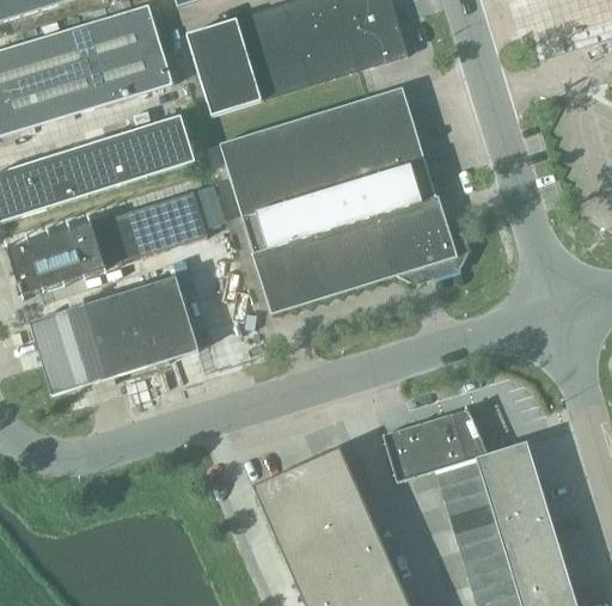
[(0,0),(0,19),(62,0),(0,0)]
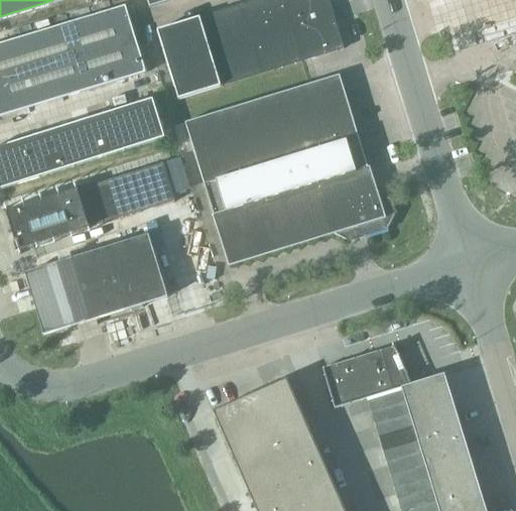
[(244,0),(200,14),(202,21),(183,27),(163,25),(157,26),(178,96),(345,45),(331,0),(244,0)]
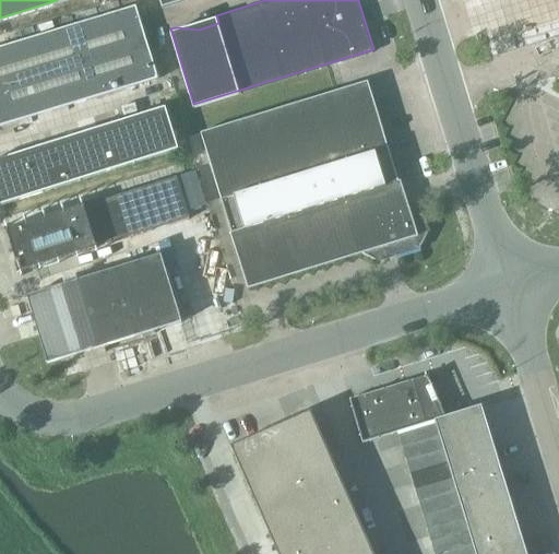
[(135,3),(0,44),(0,122),(157,74),(135,3)]
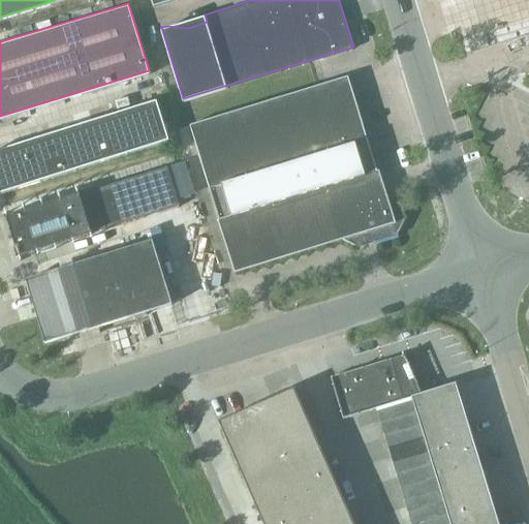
[(377,168),(348,73),(190,122),(219,217),(236,270),(343,236),(355,243),(399,229),(405,217),(400,201),(387,194),(379,167),(377,168)]
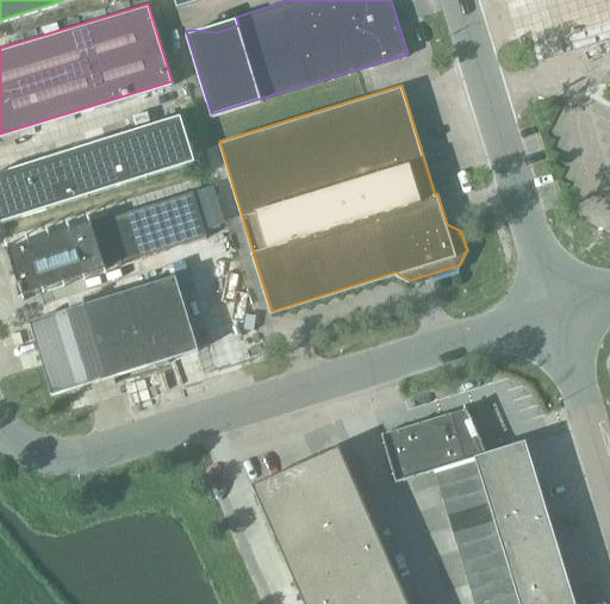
[(181,113),(0,169),(0,219),(195,159),(181,113)]
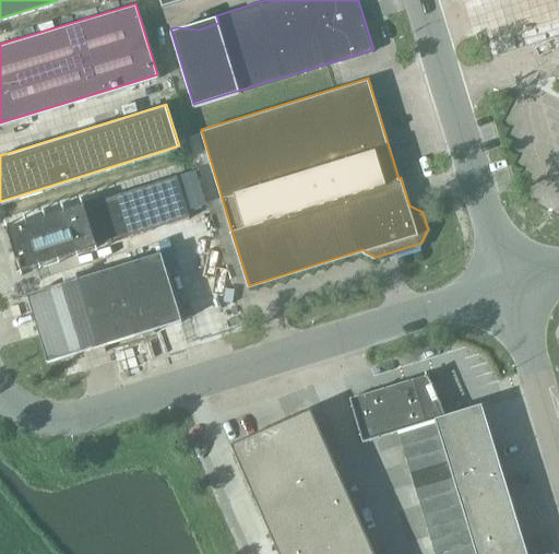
[(33,263),(96,244),(190,214),(188,209),(177,173),(83,202),(7,226),(13,247),(20,268),(33,263)]
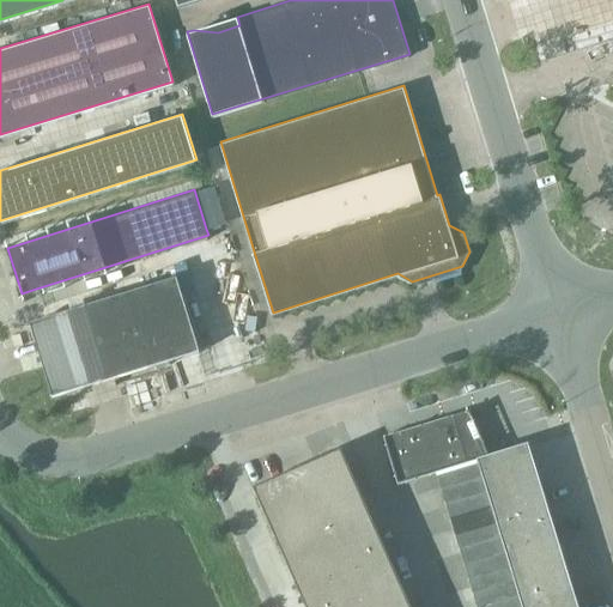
[(176,275),(30,321),(53,394),(199,348),(176,275)]
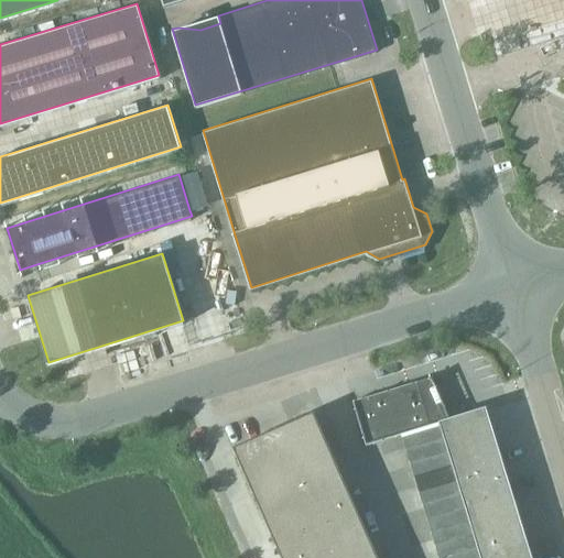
[(440,419),(451,415),(451,414),(449,415),(448,412),(443,400),(437,387),(432,374),(353,397),(366,441),(398,433),(401,431),(440,419)]
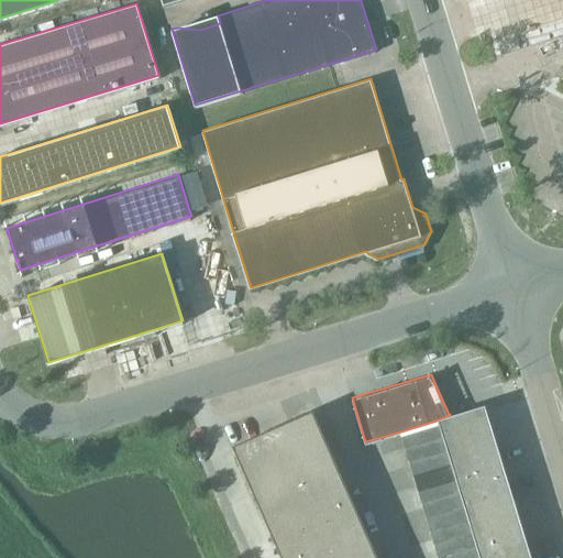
[(532,557),(494,433),(485,404),(477,406),(450,415),(439,419),(400,431),(439,557),(532,557)]
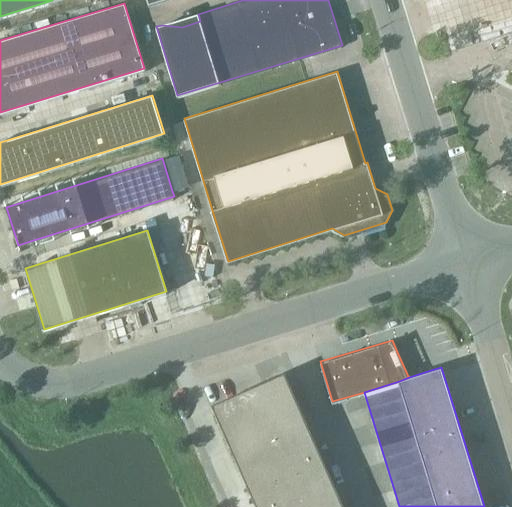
[(344,506),(285,372),(252,387),(211,405),(256,506),(344,506)]
